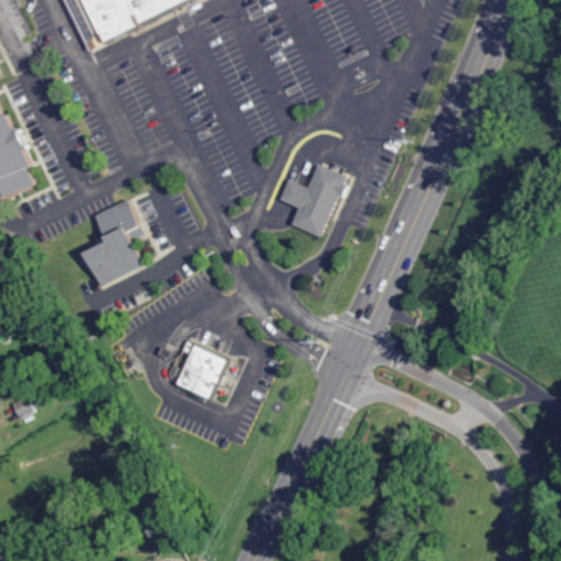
[(187,0),(175,7),(151,19),(123,33),(103,44),(80,0),(187,0)]
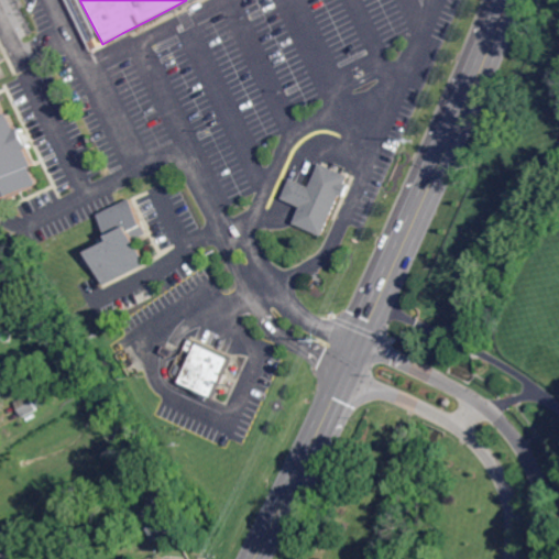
[(4,120),(8,118),(11,125),(15,134),(19,132),(30,154),(25,155),(34,172),(31,173),(39,189),(20,198),(18,199),(0,207),(0,110),(4,120)]
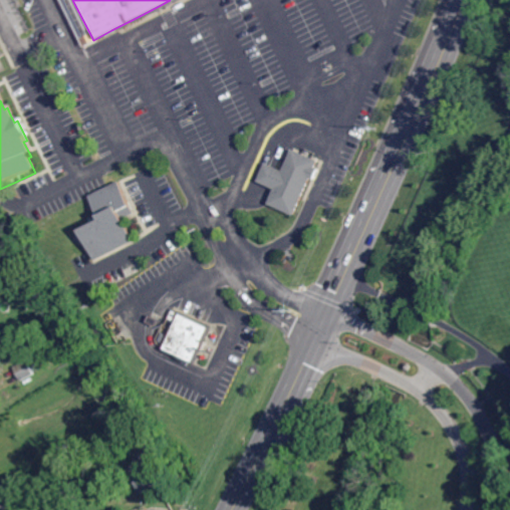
[(271,189),(254,181),(262,163),(266,165),(278,170),(288,149),(291,151),(314,161),(304,183),(303,185),(302,189),(297,200),(290,218),(264,206),(271,189)]
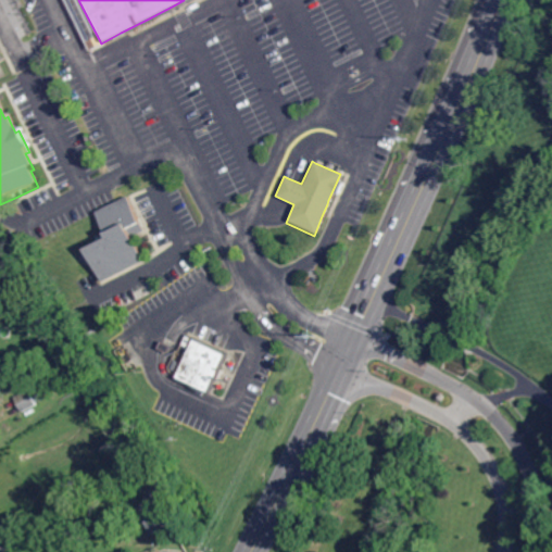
[(97,280),(80,247),(79,247),(103,235),(90,211),(90,210),(108,201),(122,195),(123,196),(140,229),(138,230),(127,236),(128,237),(129,240),(138,258),(139,259),(97,280)]
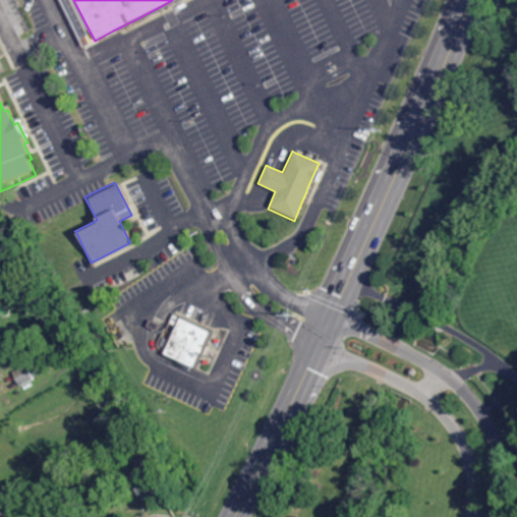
[(192,366),(170,356),(169,356),(161,352),(169,334),(169,333),(177,316),(209,331),(204,342),(192,366)]
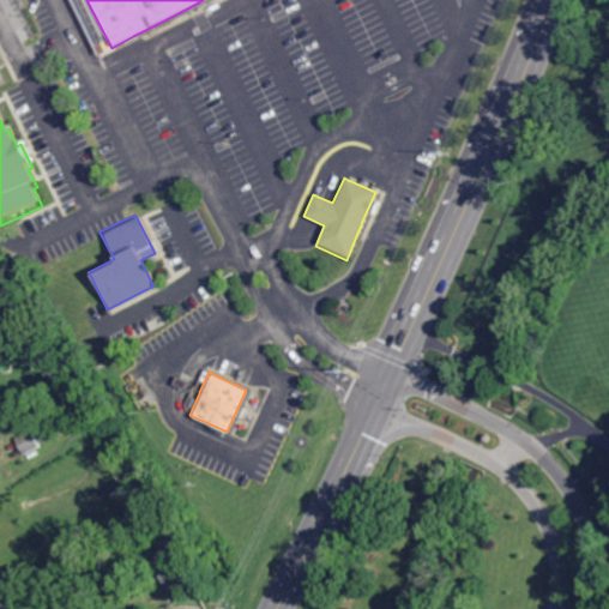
[(182,396),(173,390),(176,383),(187,387),(186,391),(184,396),(182,396)]
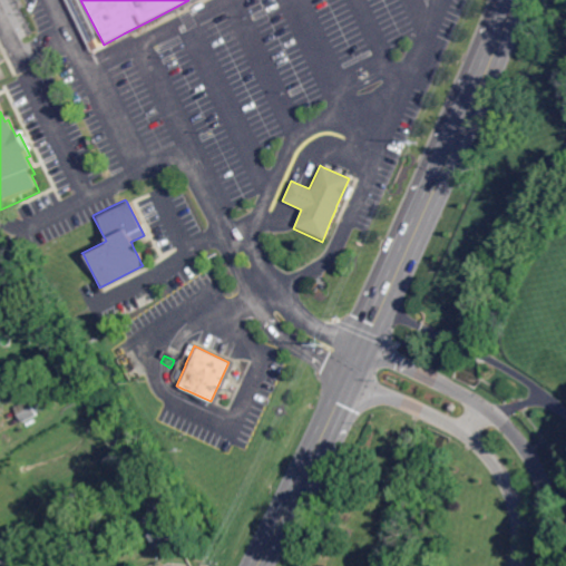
[(177,387),(171,383),(175,374),(182,378),(177,387)]
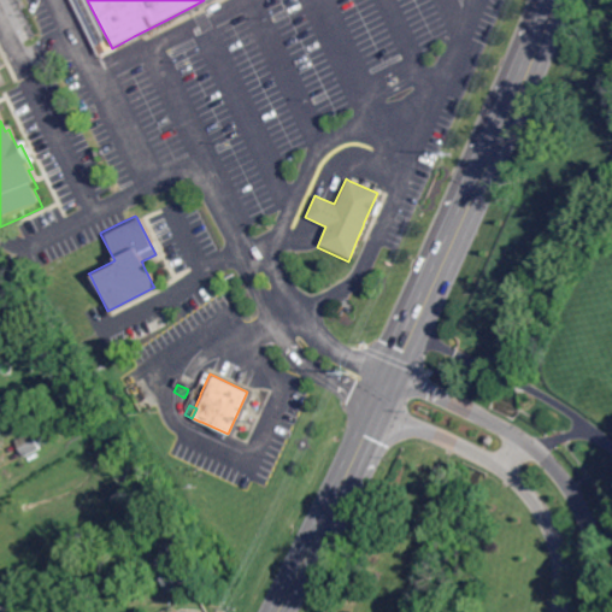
[(23,460),(22,459),(21,457),(18,453),(17,451),(16,448),(16,447),(15,446),(15,445),(29,436),(37,452),(23,460)]
